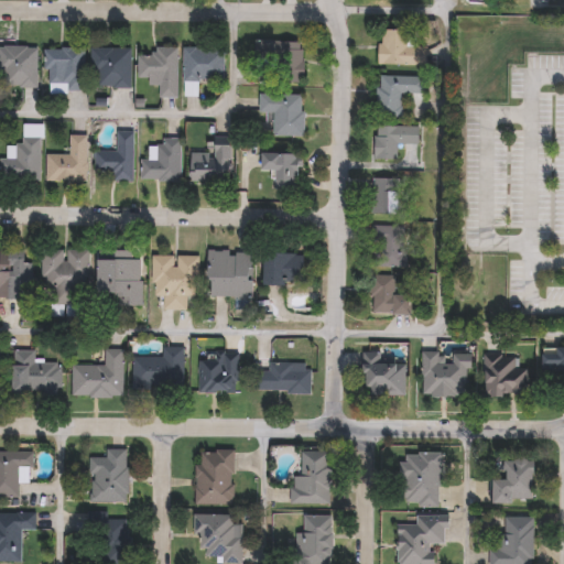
[(379,65),(379,30),(409,30),(409,46),(425,46),(425,66),(379,65)]
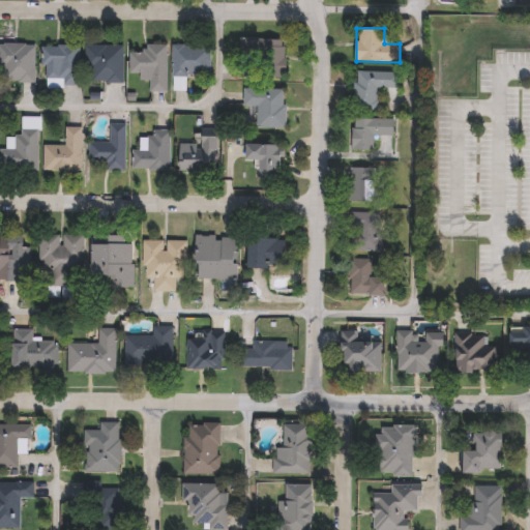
[(284,78),(260,78),(260,63),(240,63),(240,38),(285,39),(284,78)]
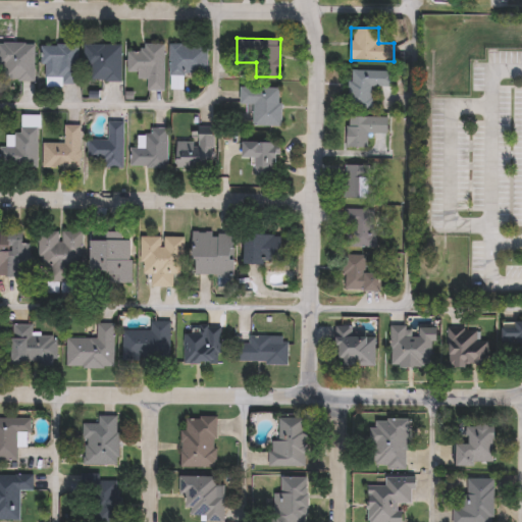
[(0,44),(35,44),(35,81),(0,81),(0,44)]
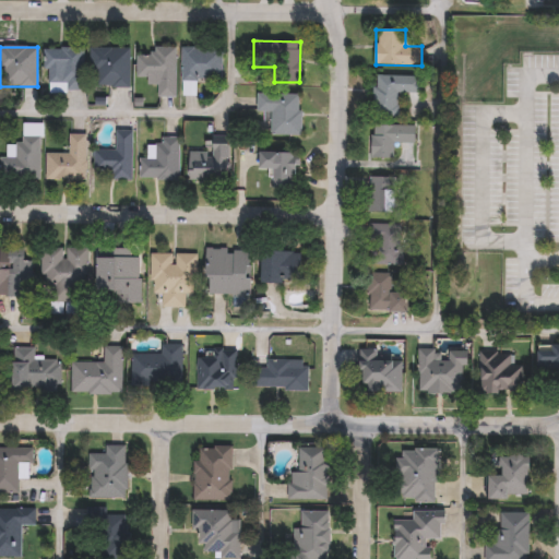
[(130,47),(130,87),(91,87),(91,47),(130,47)]
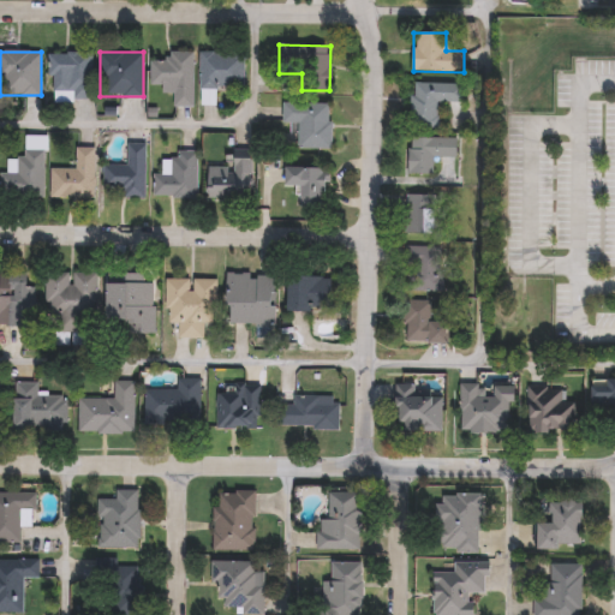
[(192,52),(192,107),(173,107),(173,84),(151,84),(151,61),(169,61),(169,52),(192,52)]
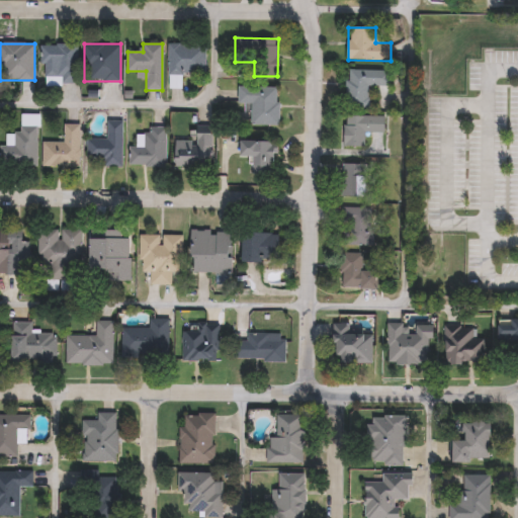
[(181,88),(169,89),(168,44),(205,44),(205,74),(181,75),(181,88)]
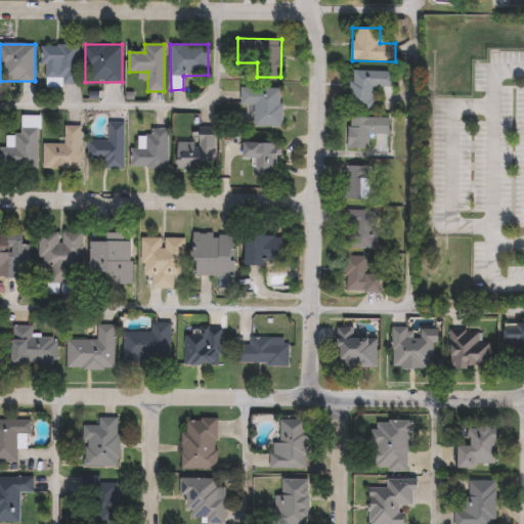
[(78,45),(78,83),(43,83),(43,45),(78,45)]
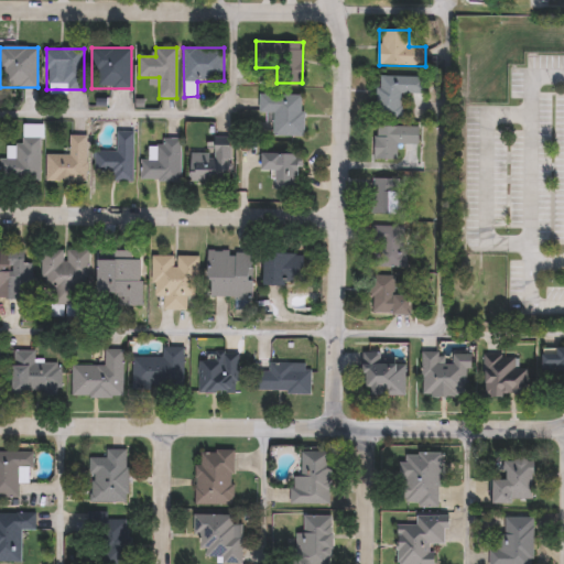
[(402,94),(401,118),(377,118),(378,76),(424,77),(423,94),(402,94)]
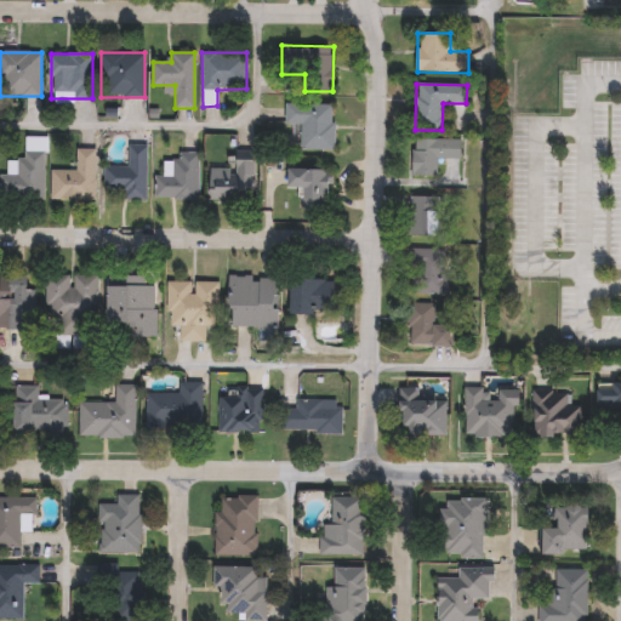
[(334,151),(302,151),(302,124),(286,124),(286,104),(335,106),(334,151)]
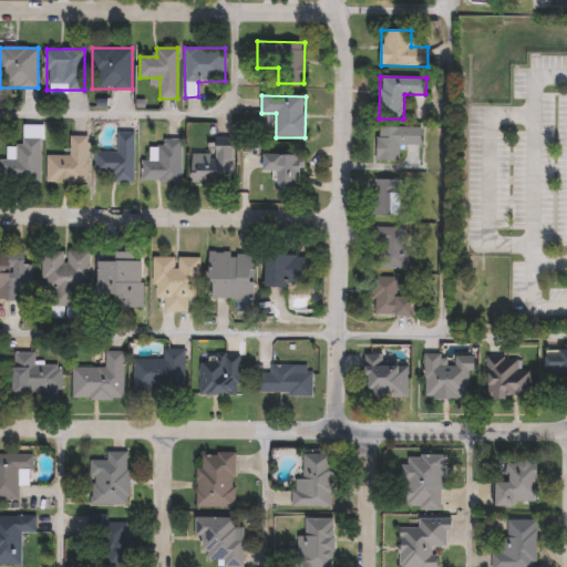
[(41,126),(40,182),(1,181),(1,160),(14,160),(14,145),(22,145),(23,126),(41,126)]
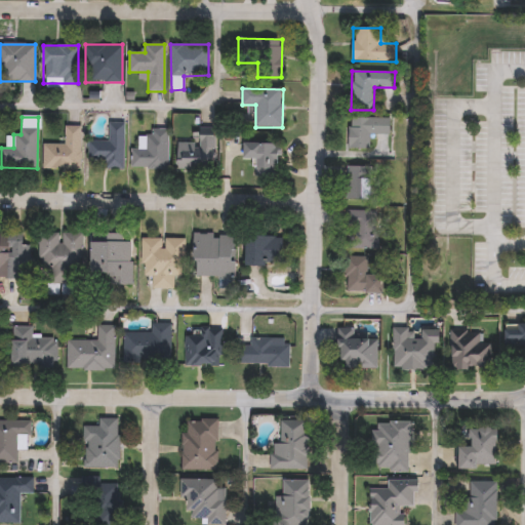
[(349,149),(349,118),(389,118),(389,135),(369,135),(369,149),(349,149)]
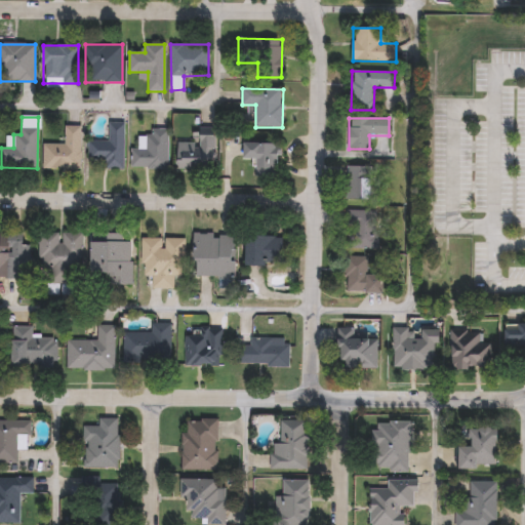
[(88,142),(109,142),(109,124),(124,124),(123,169),(105,169),(105,161),(88,160),(88,142)]
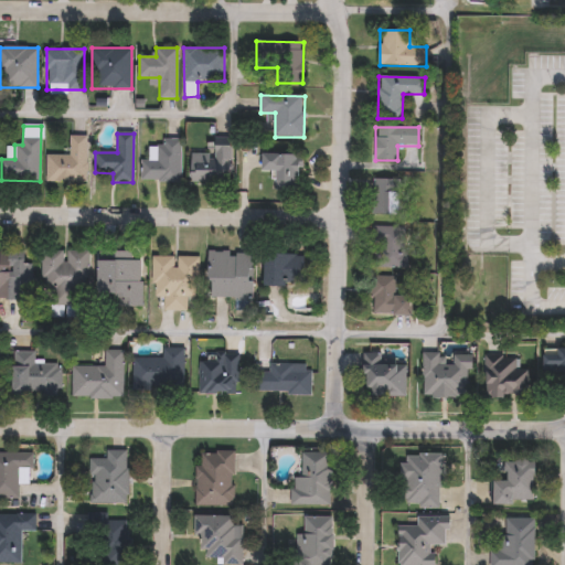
[(87,136),(87,182),(46,182),(46,156),(70,156),(70,136),(87,136)]
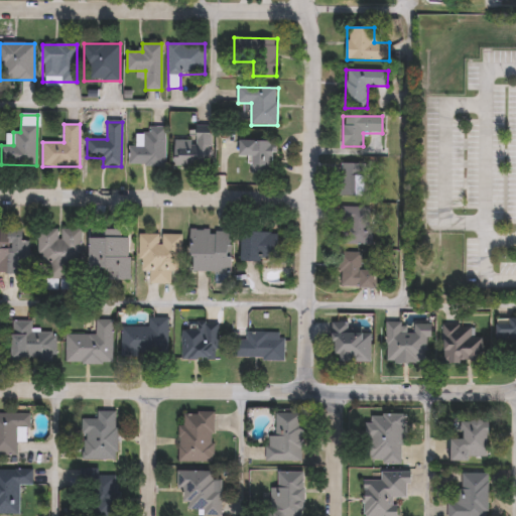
[(129,145),(137,145),(137,135),(148,135),(148,128),(166,128),(166,165),(129,165),(129,145)]
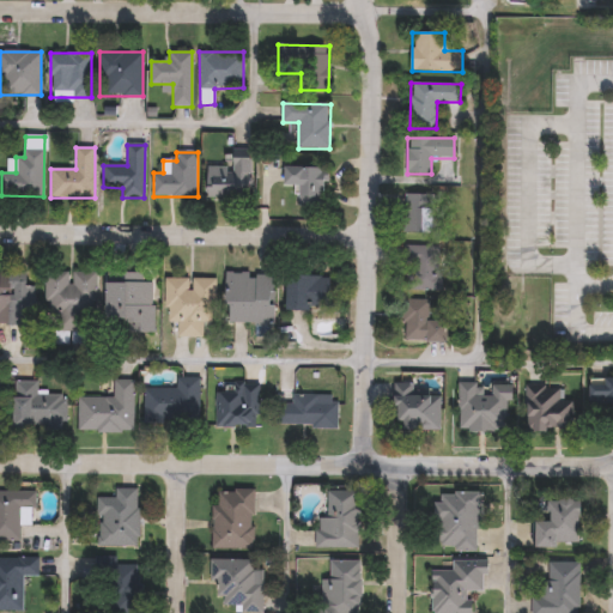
[(207,198),(207,165),(234,165),(234,156),(252,156),(252,198),(207,198)]
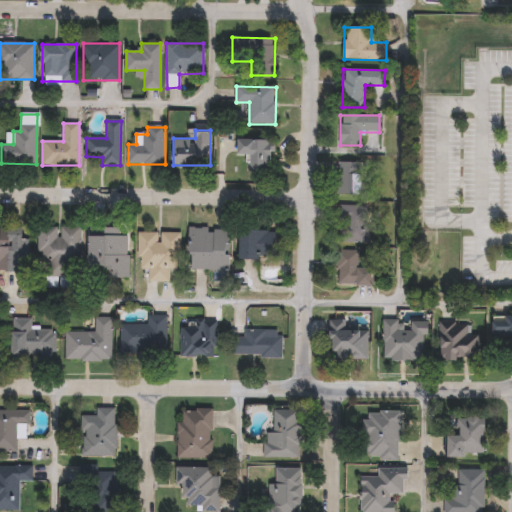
[(271,139),(270,172),(250,171),(250,155),(237,155),(238,139),(271,139)]
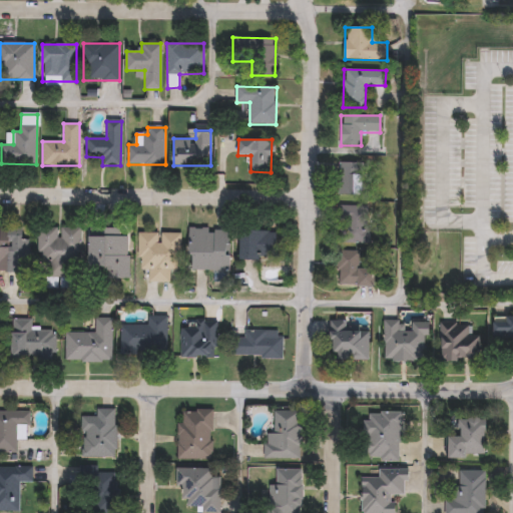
[(339,162),(364,162),(364,194),(339,194),(339,162)]
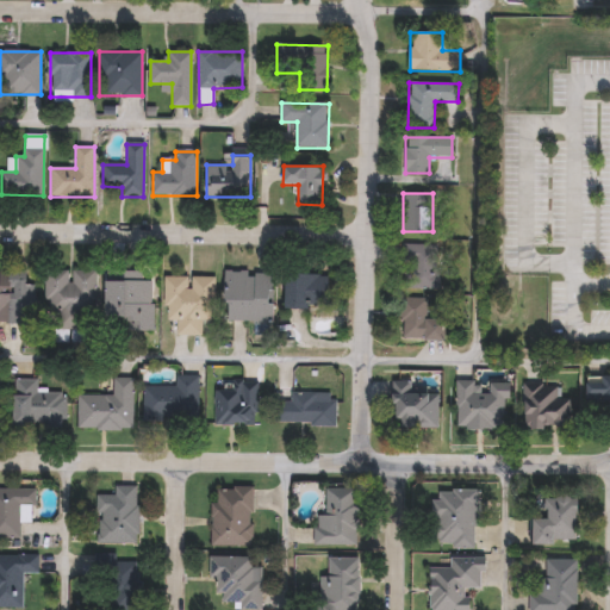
[(439,246),(439,288),(402,288),(402,246),(439,246)]
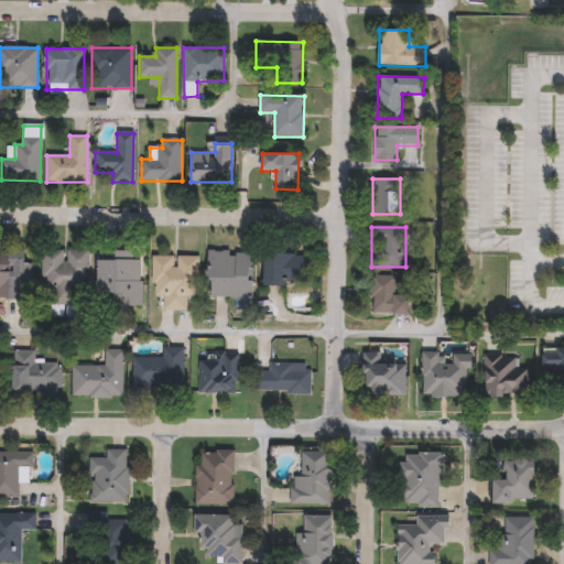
[(0,249),(23,249),(23,299),(0,299),(0,249)]
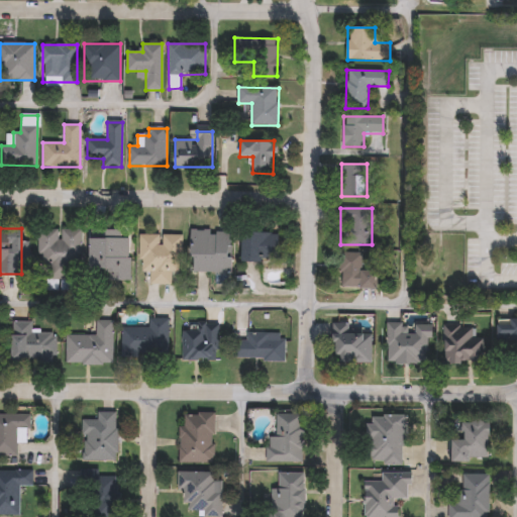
[(82,229),(82,278),(39,278),(39,229),(82,229)]
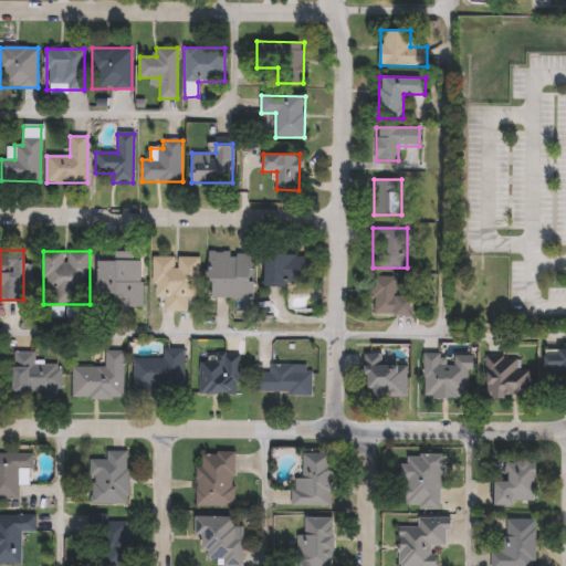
[(209,251),(253,252),(252,297),(208,297),(209,251)]
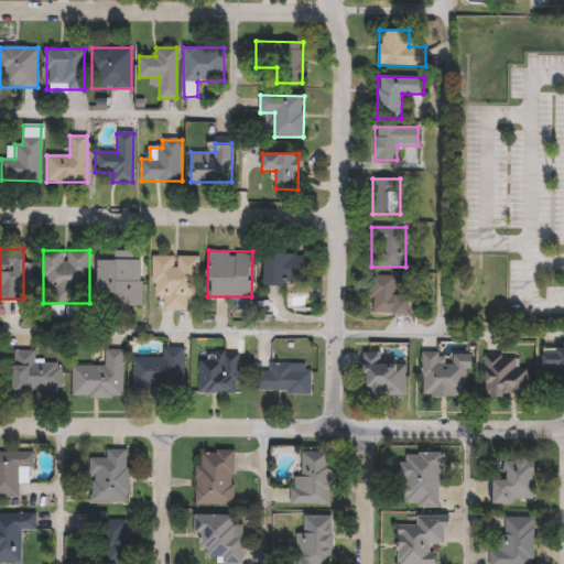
[(263,284),(263,253),(304,253),(304,284),(263,284)]
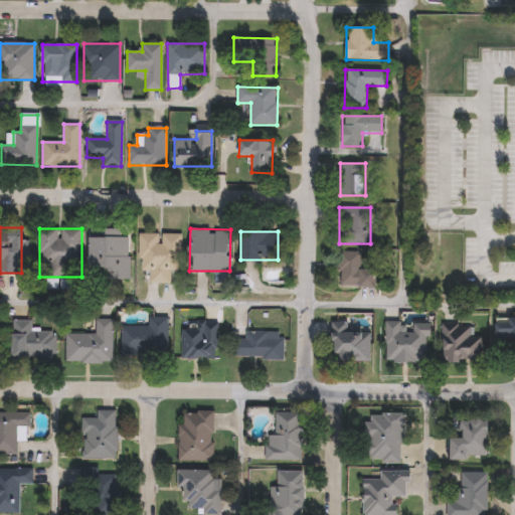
[(139,270),(139,233),(180,233),(180,270),(170,270),(170,283),(149,283),(149,270),(139,270)]
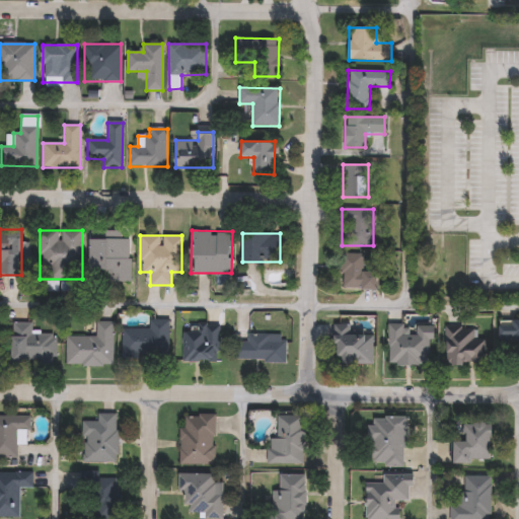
[(89,238),(130,237),(131,281),(90,281),(89,238)]
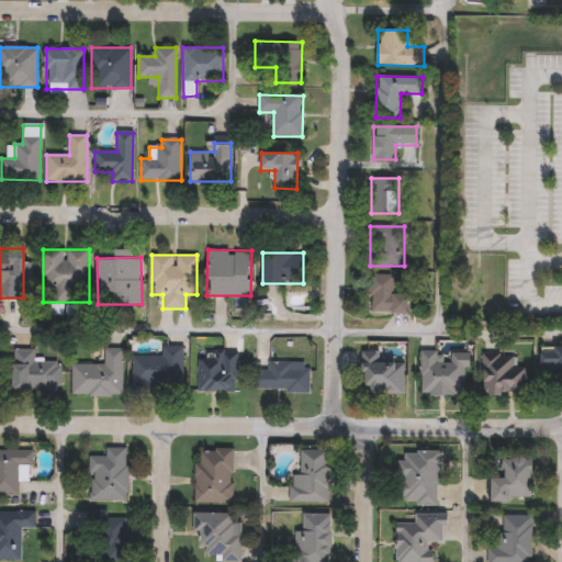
[(408,312),(370,312),(370,274),(393,274),(393,293),(408,293),(408,312)]
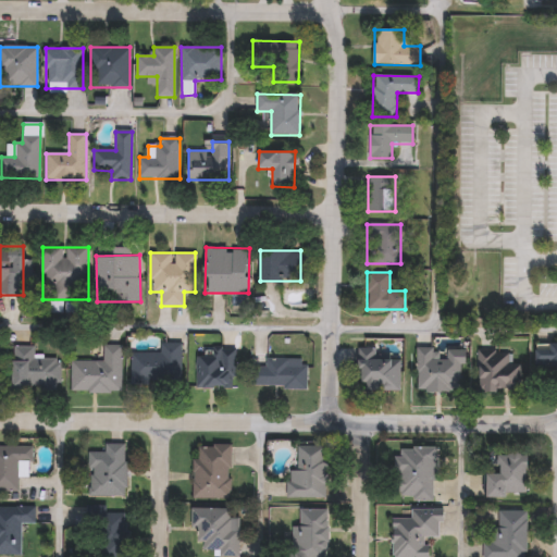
[(536,342),(556,342),(556,366),(536,366),(536,342)]
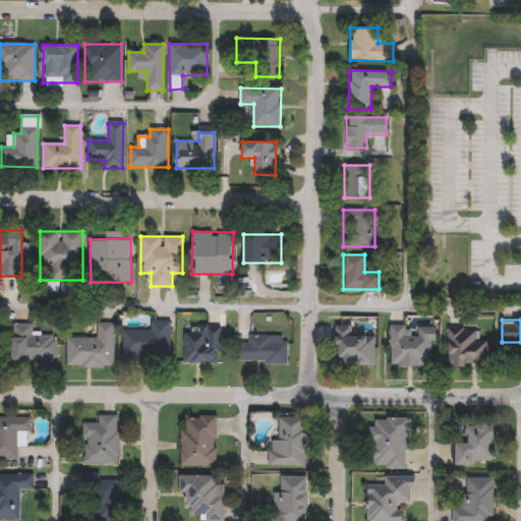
[(168,358),(122,358),(122,330),(150,330),(150,321),(169,321),(168,358)]
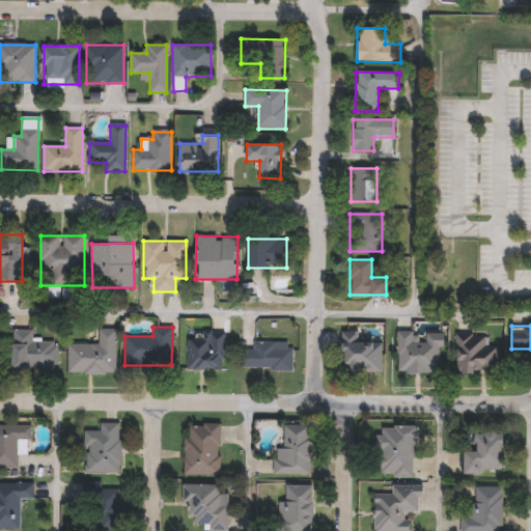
[(67,343),(99,343),(99,329),(115,329),(115,373),(67,373),(67,343)]
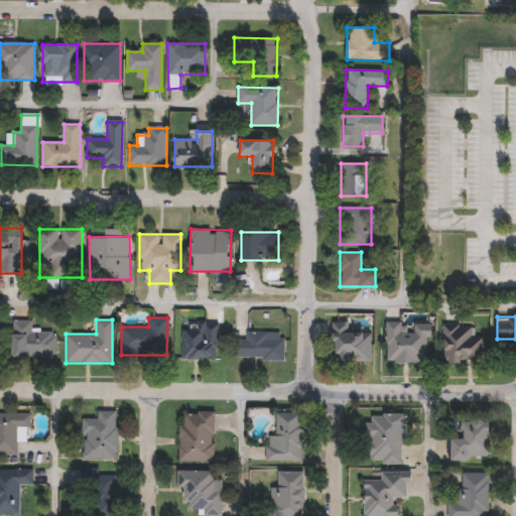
[(55,332),(55,359),(12,359),(12,320),(31,320),(31,332),(55,332)]
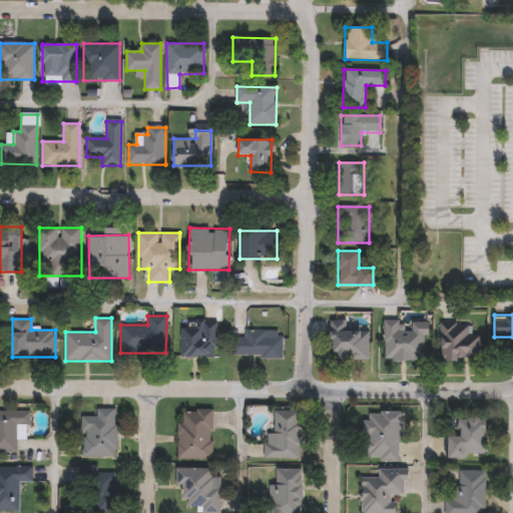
[(368,359),(331,359),(331,320),(352,320),(352,329),(368,329),(368,359)]
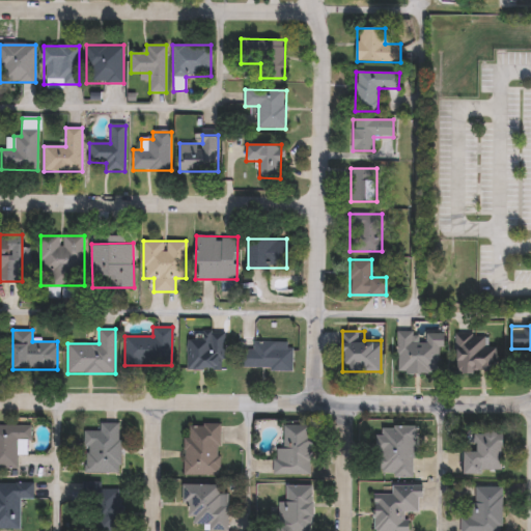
[(396,332),(442,331),(442,372),(397,372),(396,332)]
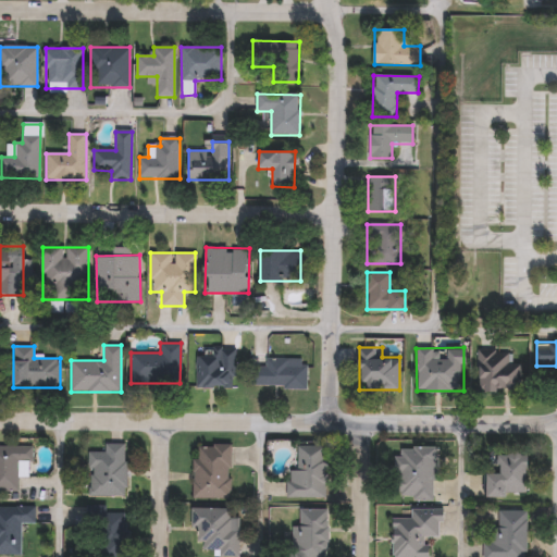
[(235,349),(235,388),(196,387),(196,356),(218,356),(218,349),(235,349)]
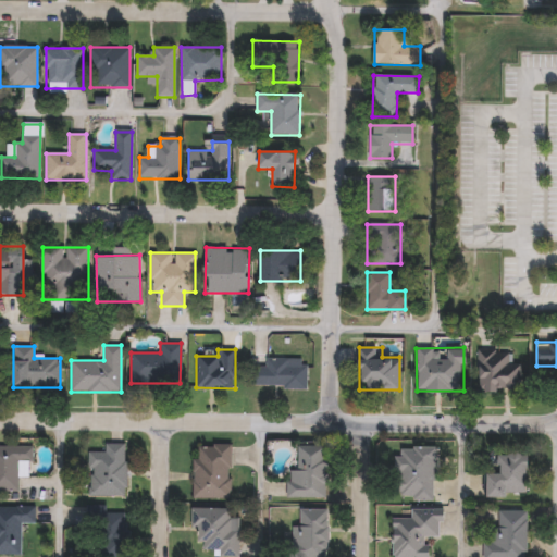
[(480,351),(518,353),(517,391),(479,390),(480,351)]
